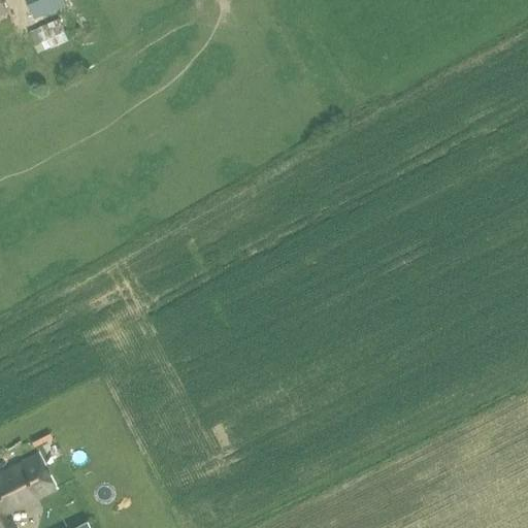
[(64,0),(28,0),(36,18),(67,4),(64,0)]
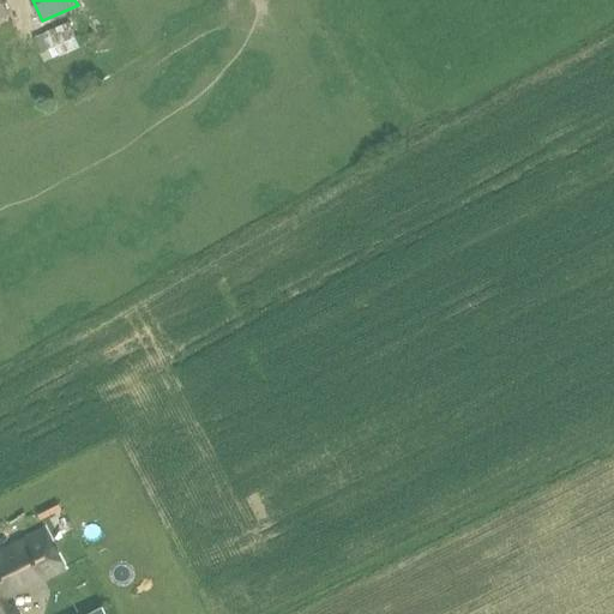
[(32,36),(43,61),(80,48),(68,20),(32,36)]
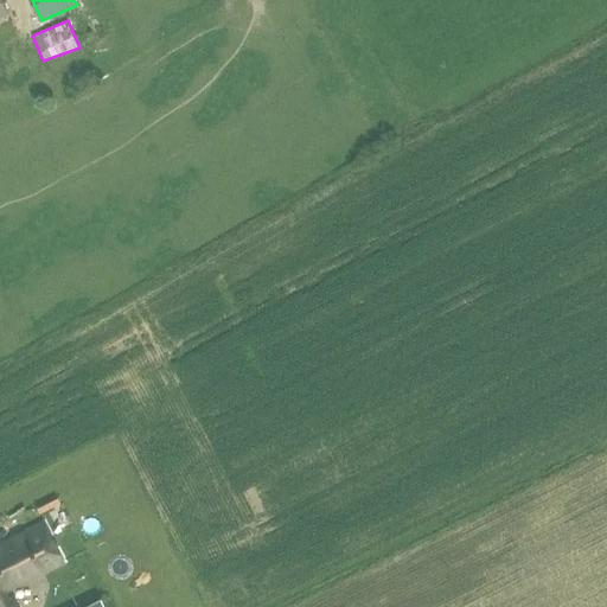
[(51,493),(29,503),(34,518),(58,509),(51,493)]
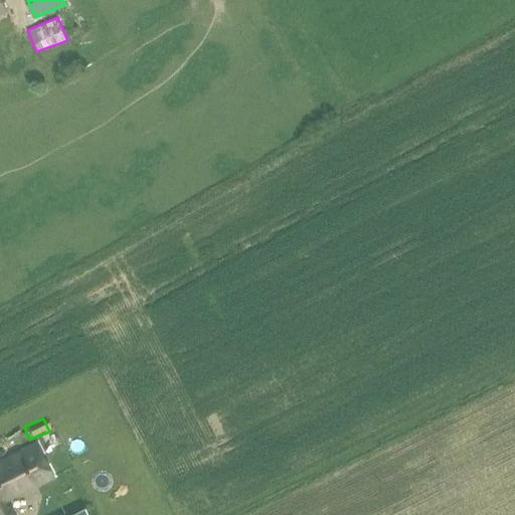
[(37,444),(2,462),(19,494),(54,477),(37,444)]
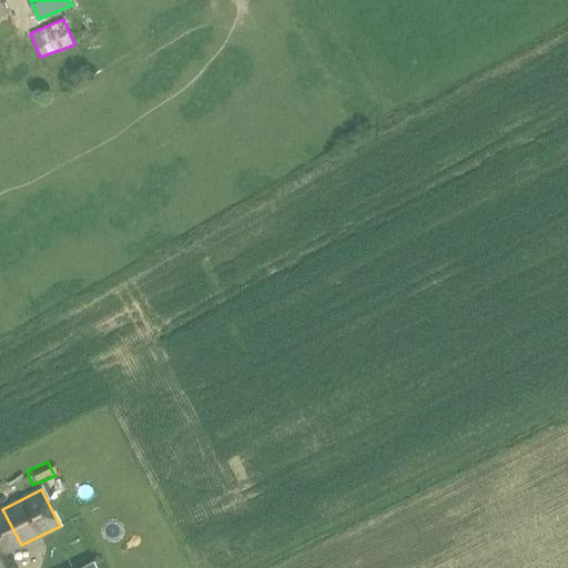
[(21,545),(2,509),(0,510),(0,567),(17,567),(12,559),(8,561),(4,554),(21,545)]
